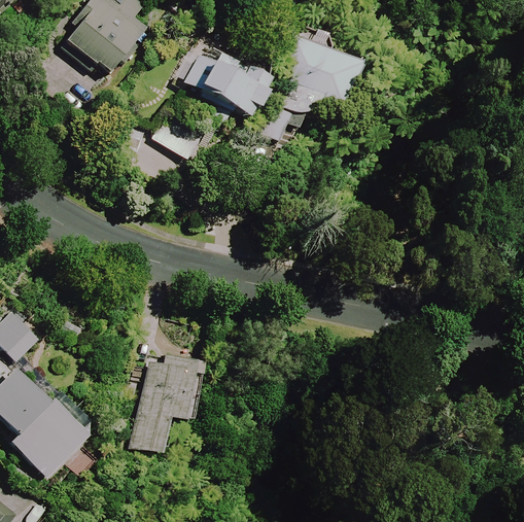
[(0,0),(0,13),(14,0),(0,0)]
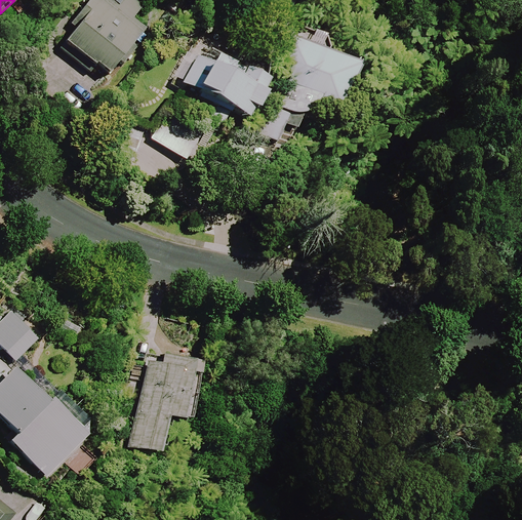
[(122,9),(109,0),(89,0),(63,39),(113,74),(146,26),(134,18),(144,4),(137,0),(128,0),(122,9)]
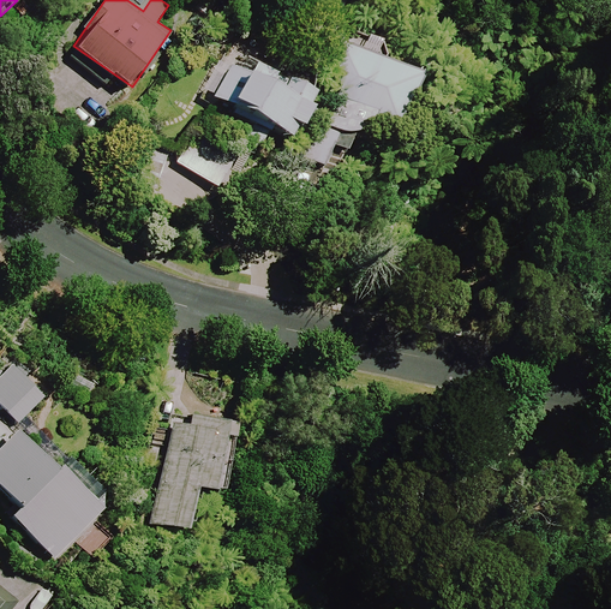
[(376,119),(393,127),(414,76),(346,46),(323,96),(323,99),(323,103),(324,108),(325,113),(328,118),(330,121),(335,125),(339,127),(343,130),(348,131),(353,131),(359,130),(364,129),(367,126),(372,124),(376,119)]
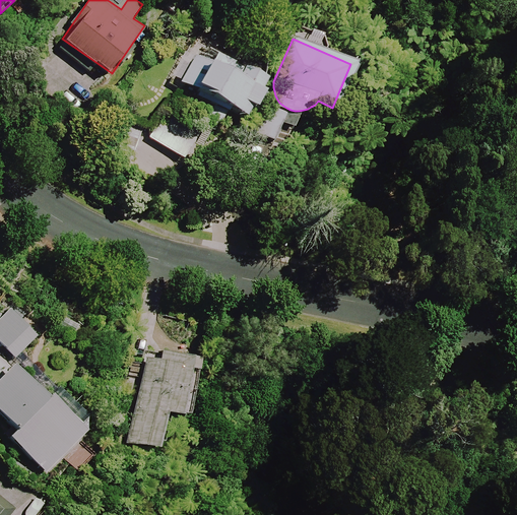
[(249,120),(271,80),(219,51),(202,42),(181,81),(249,120)]
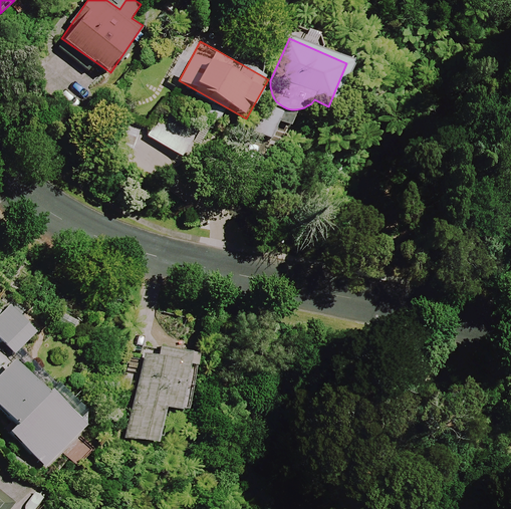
[(168,116),(155,137),(190,160),(203,140),(168,116)]
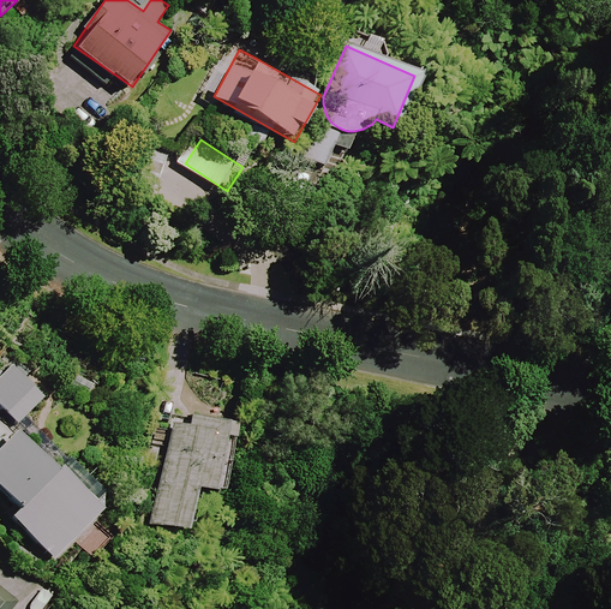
[(47,395),(13,363),(0,376),(0,401),(22,422),(47,395)]
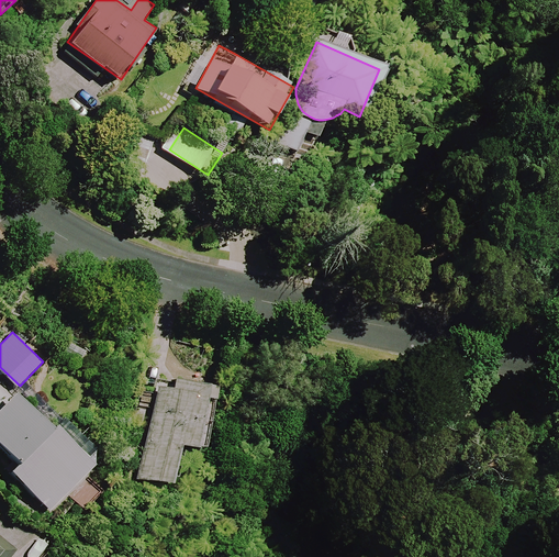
[(209,386),(158,377),(141,478),(172,483),(179,447),(198,450),(209,386)]
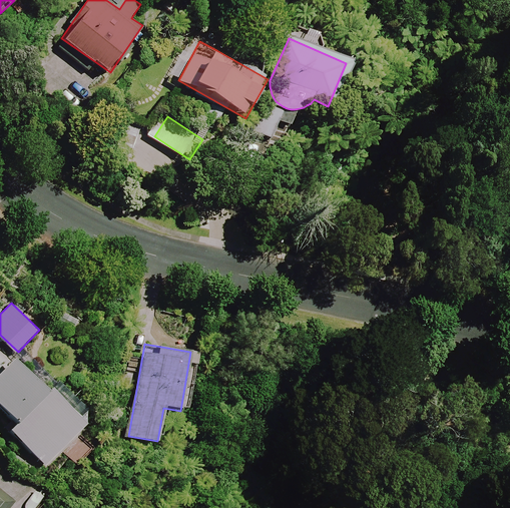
[(50,393),(16,360),(0,376),(0,405),(23,428),(16,436),(45,465),(86,423),(53,390),(50,393)]
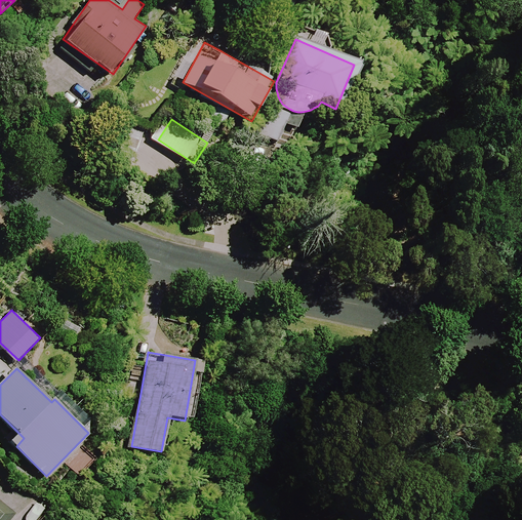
[(0,519),(8,509),(0,502),(0,519)]
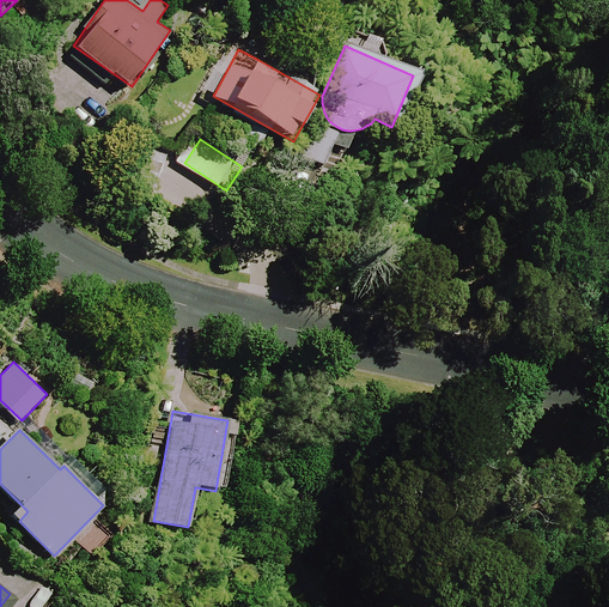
All buildings are outlined.
